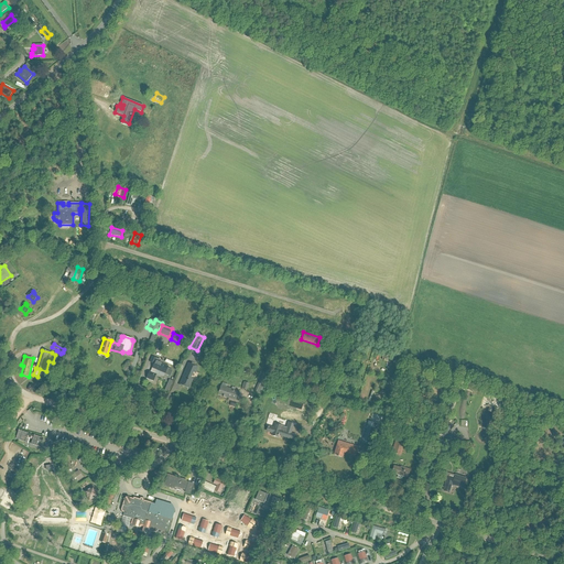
[(145,379),(153,382),(156,375),(154,375),(156,370),(165,375),(166,375),(169,375),(170,371),(169,370),(167,369),(169,367),(159,362),(159,364),(154,362),(156,359),(152,357),(150,362),(153,365),(150,372),(149,371),(145,379)]
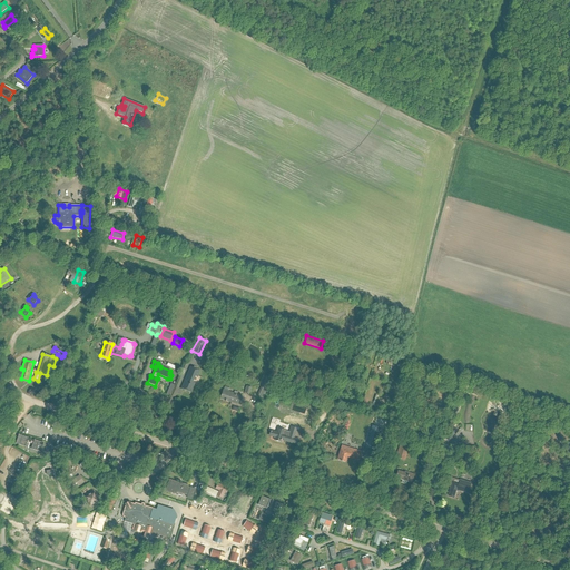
[(192,391),(195,383),(193,383),(195,376),(197,377),(199,372),(189,369),(182,387),(192,391)]
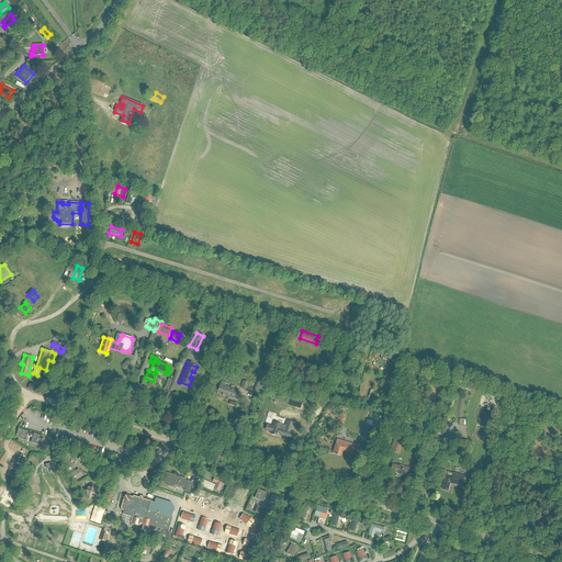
[(262,371),(254,391),(259,394),(268,374),(262,371)]
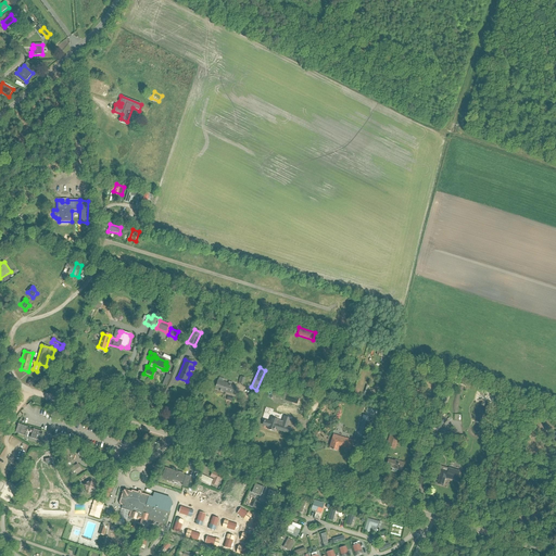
[(234,386),(217,381),(214,390),(231,395),(234,386)]
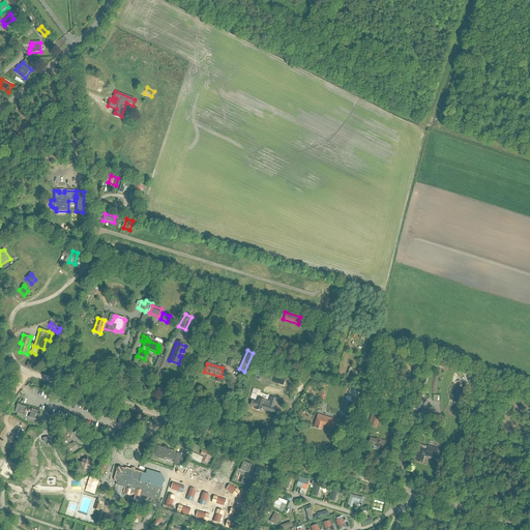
[(346,396),(340,416),(347,418),(353,399),(346,396)]
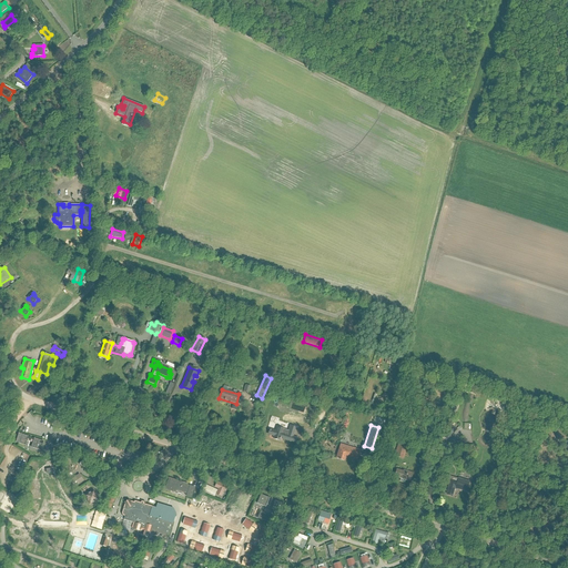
[(270,429),(269,434),(274,436),(273,439),(280,440),(280,439),(281,438),(296,444),(297,438),(293,437),(295,428),(290,426),(288,430),(290,432),(288,433),(283,430),(283,429),(277,427),(275,432),(270,429)]
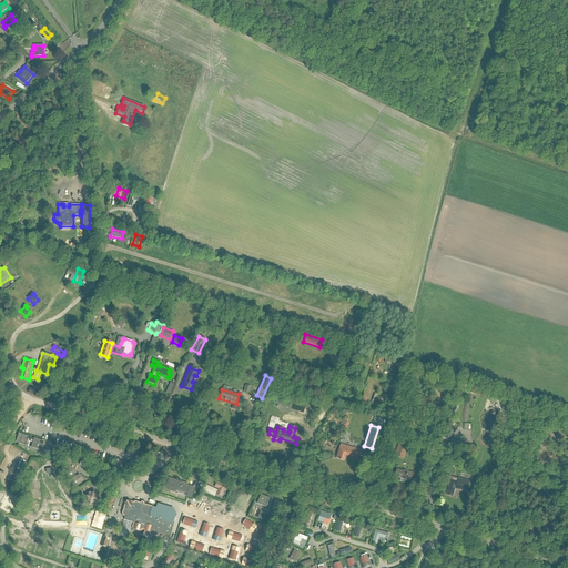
[(453,426),(444,437),(448,440),(454,434),(457,429),(453,426)]
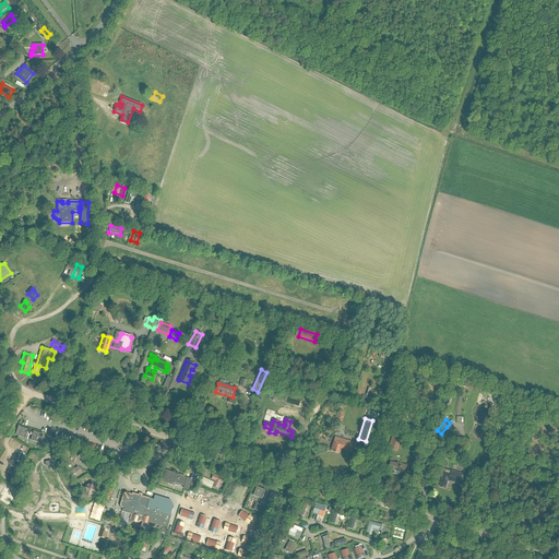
[(26,433),(27,429),(19,426),(15,436),(25,438),(26,436),(25,436),(26,433)]
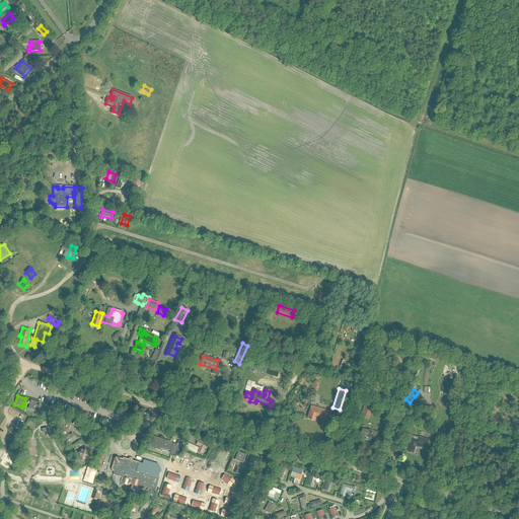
[(40,403),(31,400),(28,409),(36,412),(40,403)]
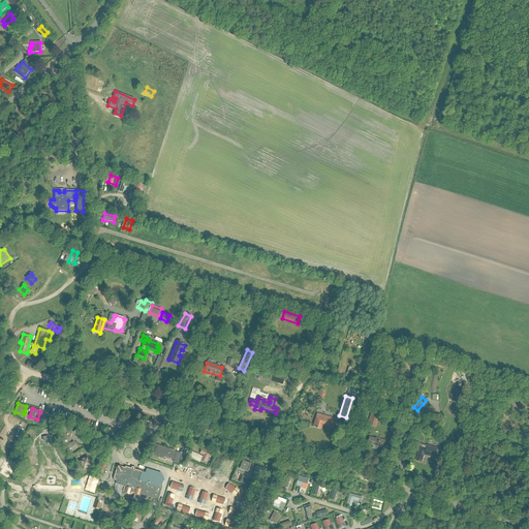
[(371,411),(367,425),(373,427),(374,423),(376,423),(379,413),(371,411)]
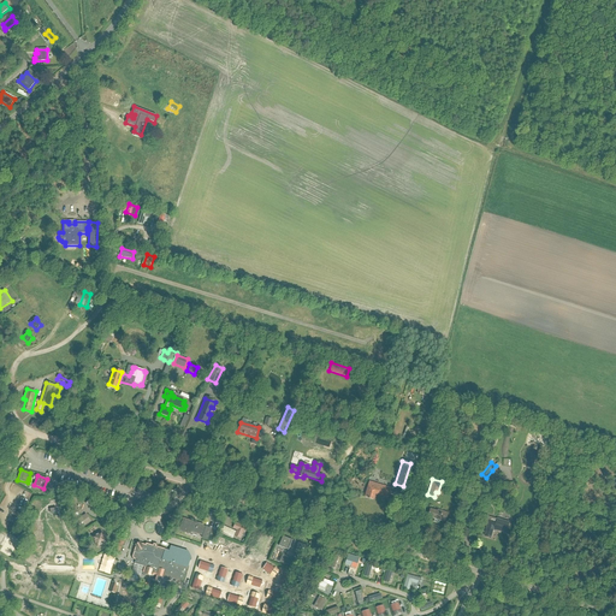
[(368,485),(363,497),(373,501),(374,495),(388,498),(390,492),(368,485)]
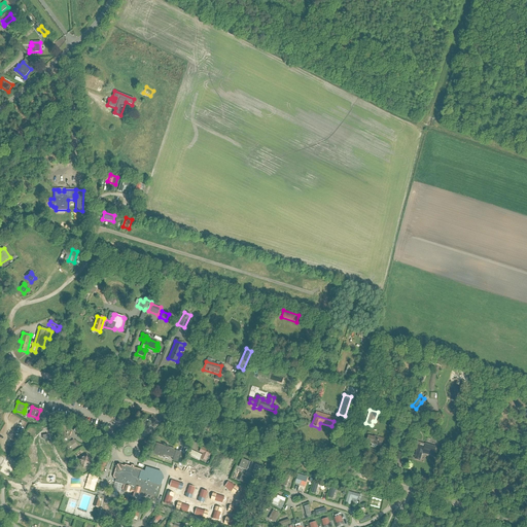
[(73,431),(81,438),(86,432),(78,425),(73,431)]
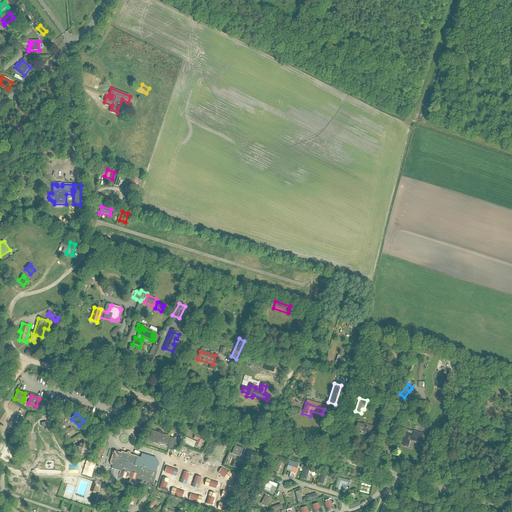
[(358,431),(359,431),(369,434),(372,427),(362,424),(362,425),(357,424),(355,429),(358,431)]
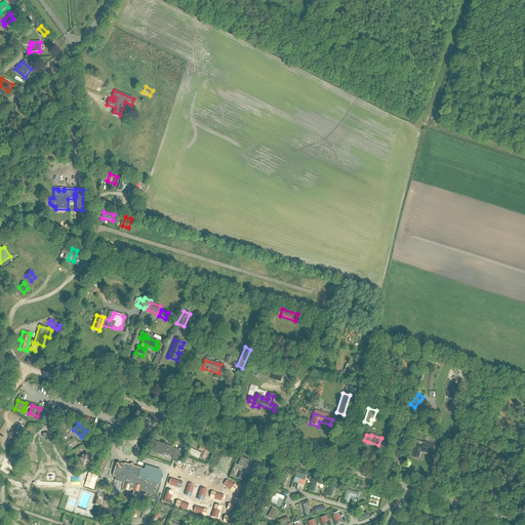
[(73,438),(64,445),(69,451),(78,445),(73,438)]
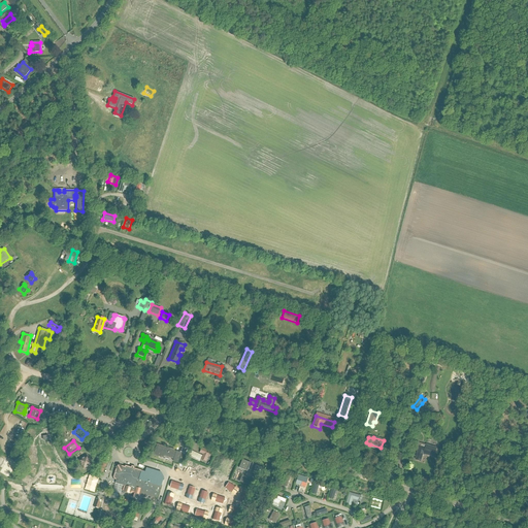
[(415,441),(413,450),(418,451),(417,453),(418,453),(416,459),(421,460),(423,453),(425,454),(425,453),(434,456),(435,450),(436,448),(426,444),(419,442),(415,441)]
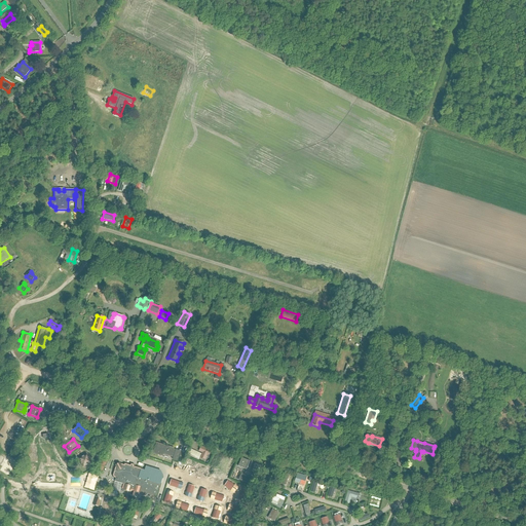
[(163,447),(163,446),(156,444),(153,453),(162,456),(163,454),(173,457),(173,460),(177,461),(180,452),(173,450),(174,449),(168,447),(168,448),(163,447)]
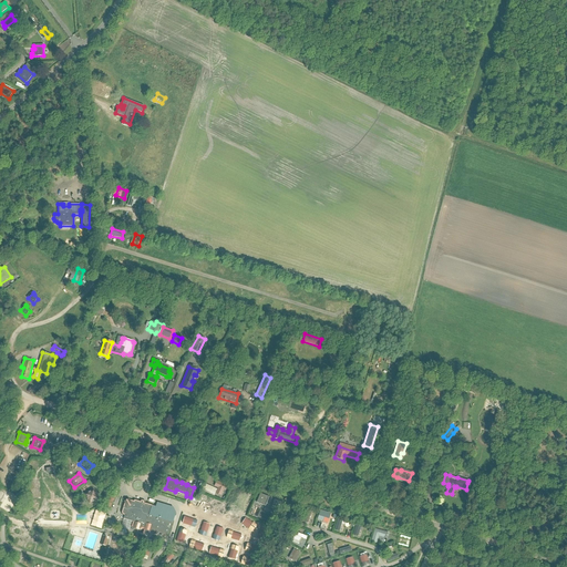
[(217,482),(215,486),(218,488),(216,493),(220,495),(223,491),(224,491),(226,486),(217,482)]
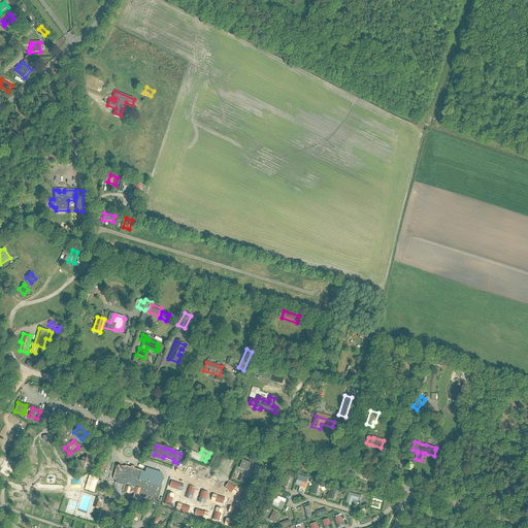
[(232,460),(221,455),(219,461),(230,466),(232,460)]
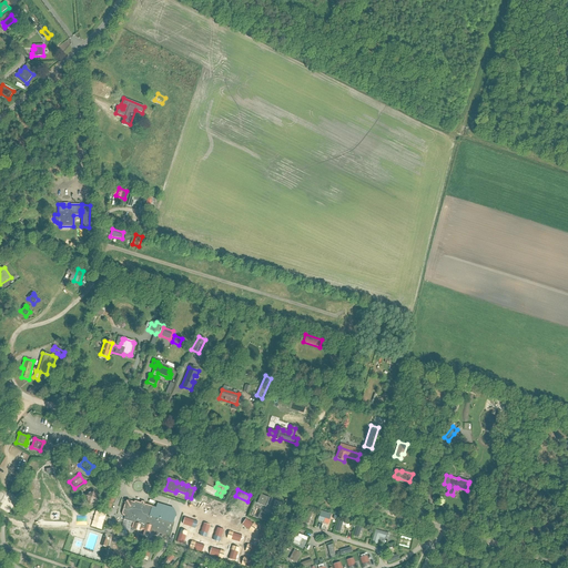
[(109,510),(110,509),(118,494),(115,493),(112,490),(103,507),(109,510)]
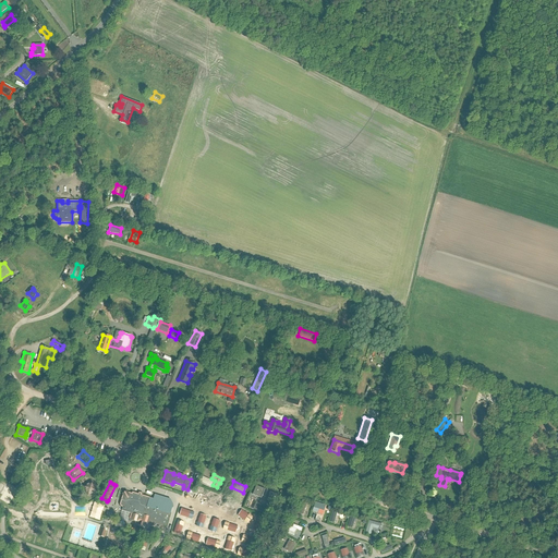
[(92,483),(83,487),(88,496),(97,490),(92,483)]
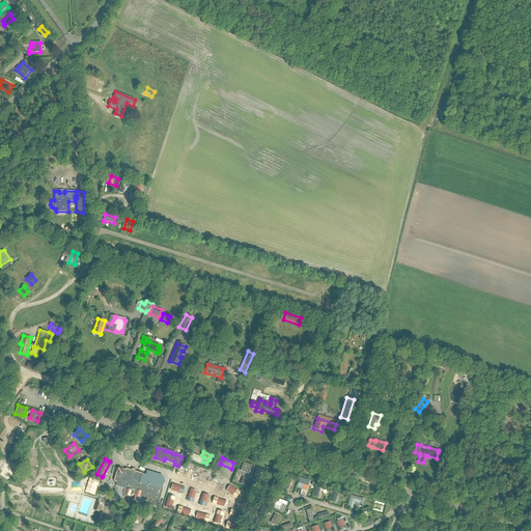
[(248,474),(252,466),(244,463),(241,471),(248,474)]
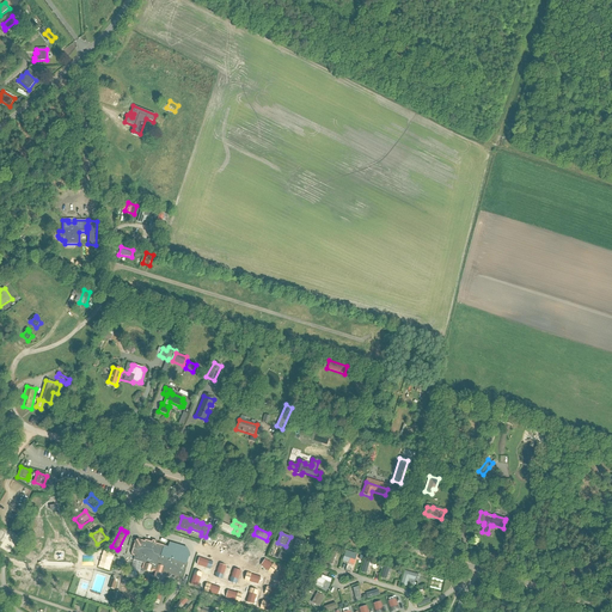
[(242,544),(228,539),(225,548),(239,552),(242,544)]
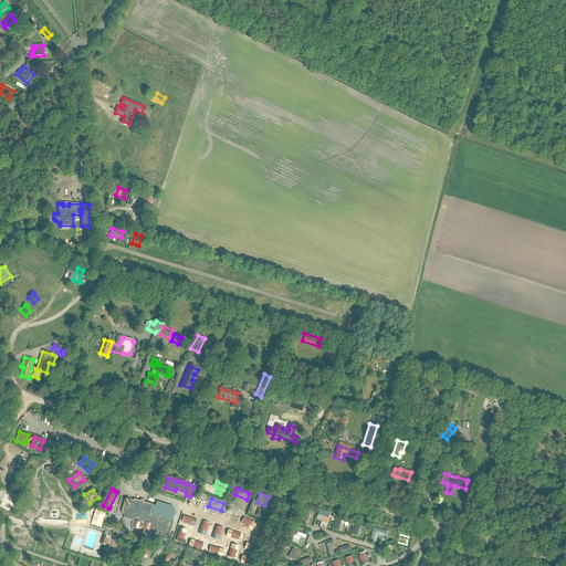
[(279,511),(283,502),(274,499),(270,507),(279,511)]
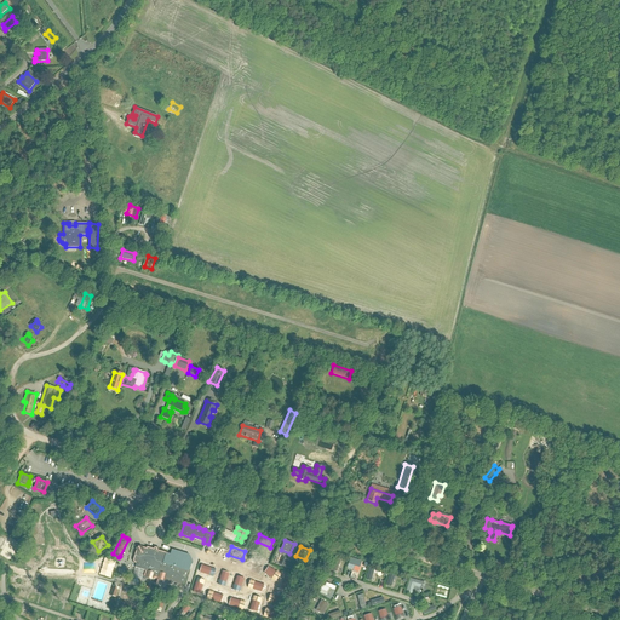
[(132,578),(132,579),(132,580),(133,580),(133,581),(135,583),(136,583),(137,584),(138,583),(139,583),(141,581),(141,580),(142,580),(144,570),(145,570),(144,575),(147,577),(151,579),(154,579),(154,578),(176,584),(176,585),(184,587),(189,572),(193,561),(189,556),(172,551),(171,556),(166,555),(166,554),(147,547),(147,549),(142,547),(137,550),(133,561),(135,562),(137,563),(136,566),(135,567),(136,568),(132,578)]
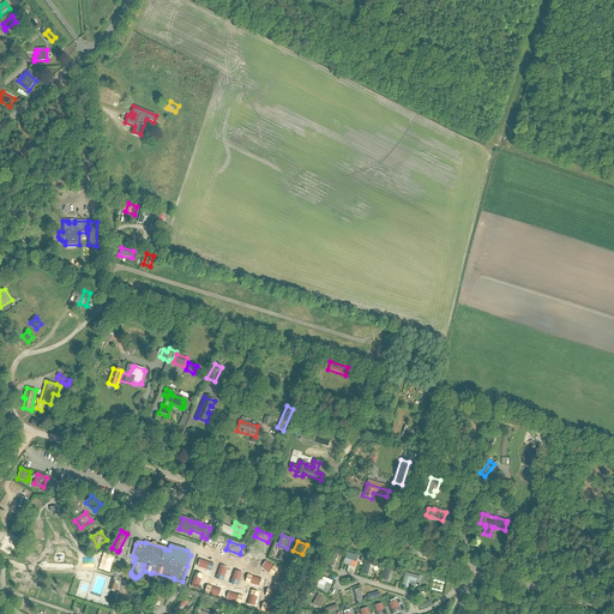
[(248,551),(263,557),(265,547),(252,542),(248,551)]
